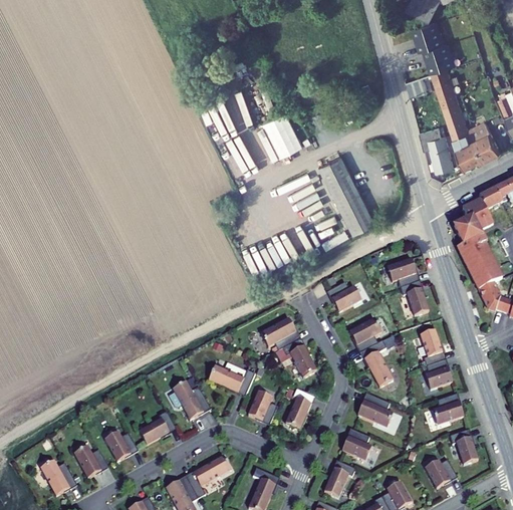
[(411,0),(408,8),(431,19),(439,0),(411,0)]
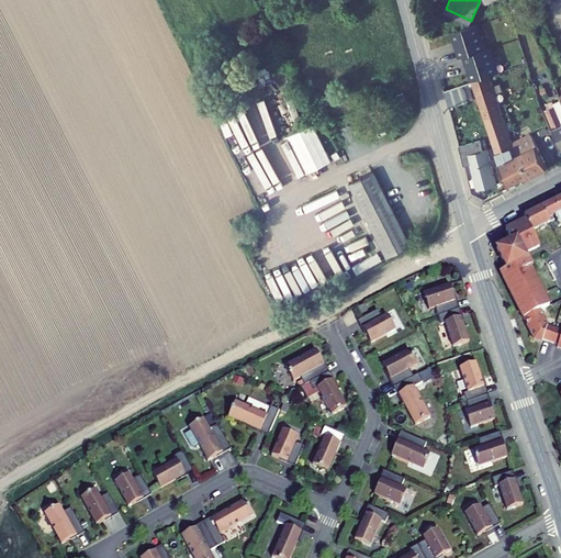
[(487,71),(471,77),(491,137),(507,132),(487,71)]
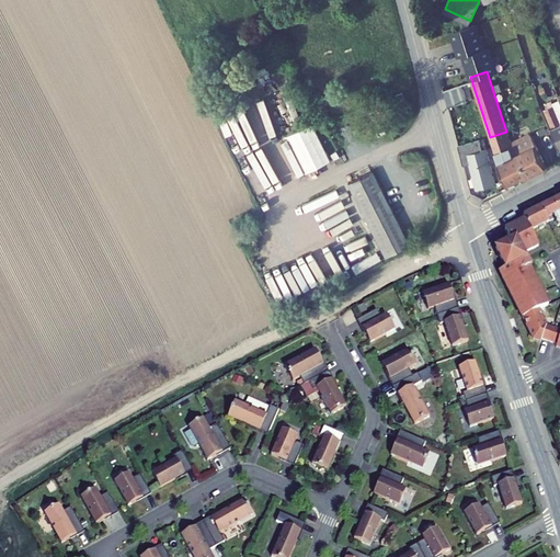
[(529,108),(539,104),(532,80),(522,83),(529,108)]
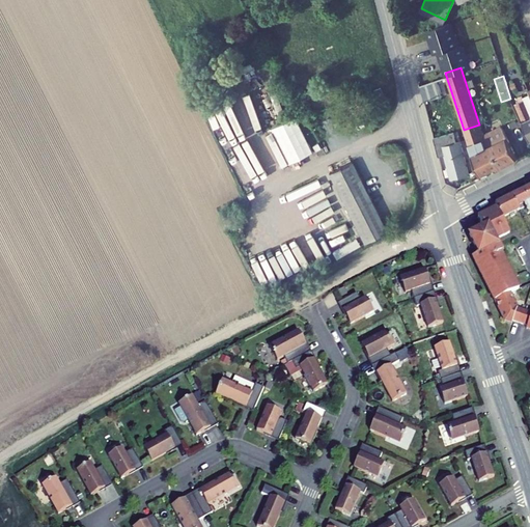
[(436,77),(420,82),(422,90),(438,85),(436,77)]
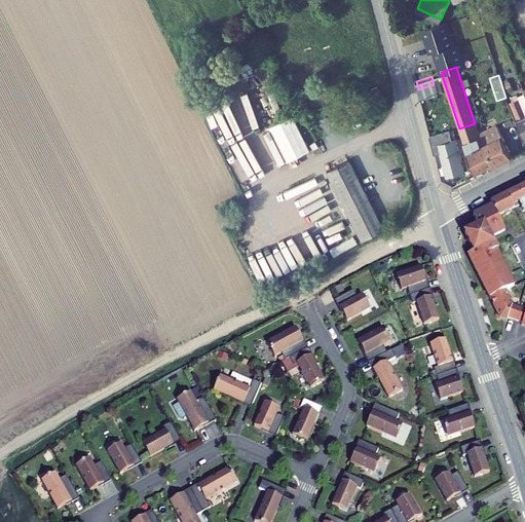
[(524,91),(524,90),(518,94),(517,90),(511,94),(513,97),(510,99),(524,135),(524,91)]
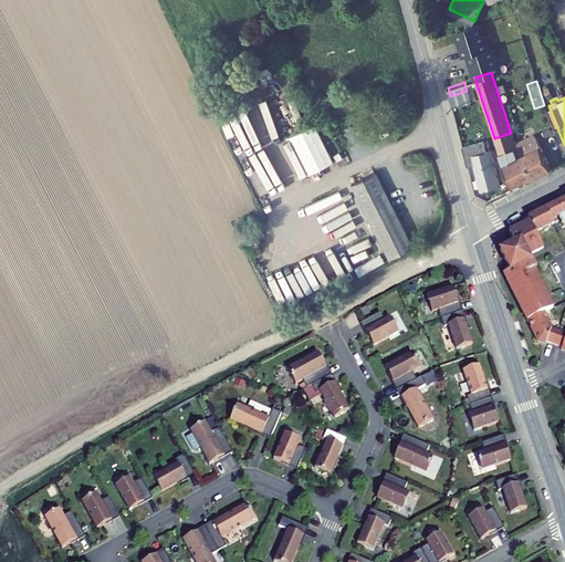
[(511,133),(494,138),(501,157),(513,184),(551,166),(535,132),(514,142),(511,133)]
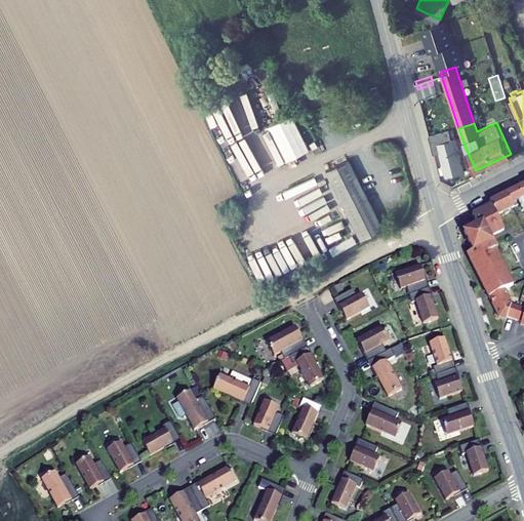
[(447,127),(428,132),(433,151),(439,150),(445,172),(461,168),(453,136),(450,137),(447,127)]
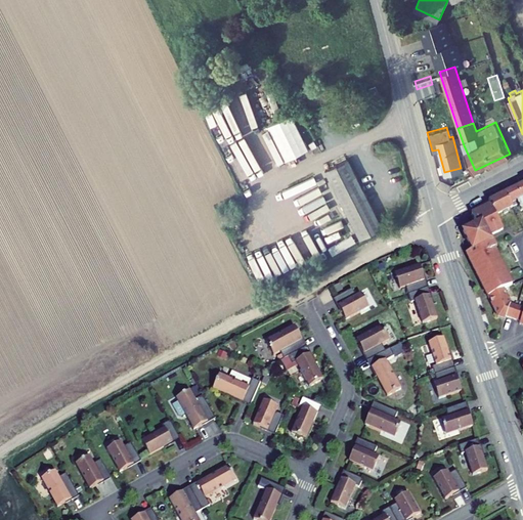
[(325,168),(360,236),(382,226),(347,157),(325,168)]
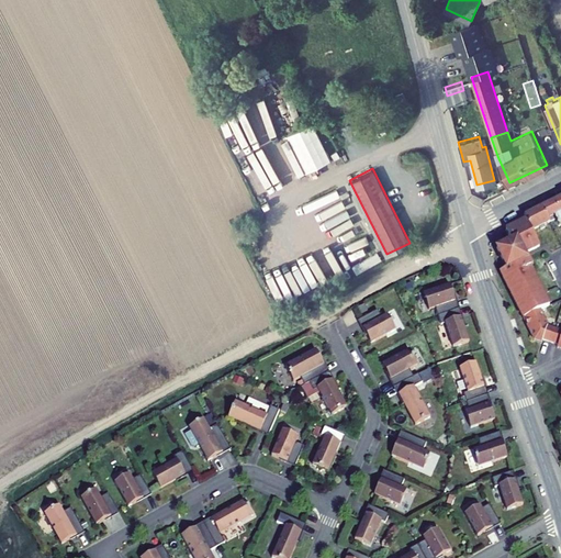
[(551,225),(560,220),(560,194),(560,193),(540,203),(548,219),(551,225)]
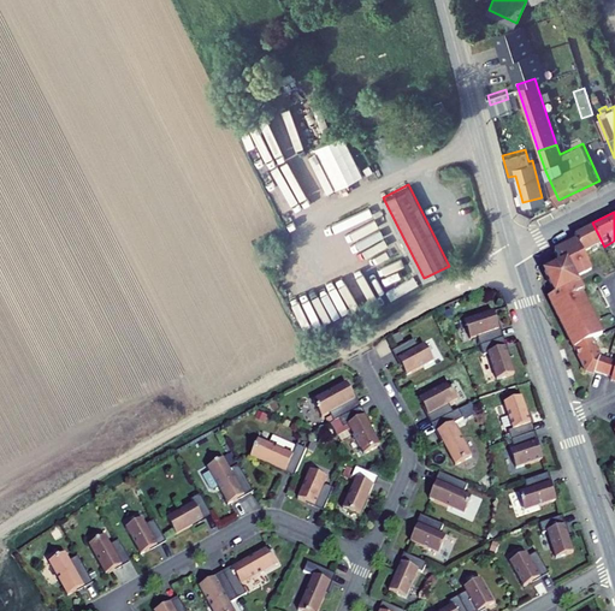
[(601,239),(592,223),(573,232),(574,237),(581,250),(601,239)]
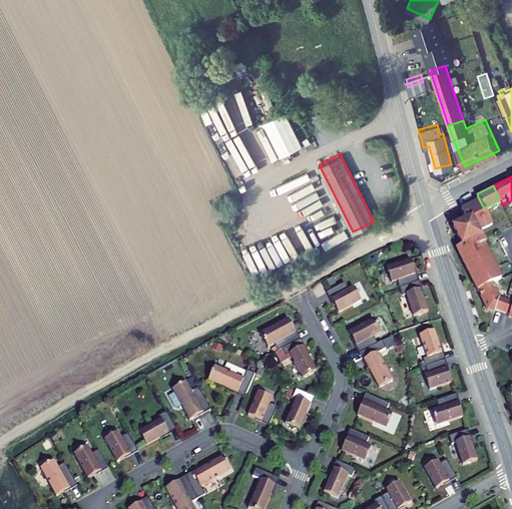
[(477,229),(491,222),(484,208),(478,197),(460,207),(463,213),(461,219),(452,224),(461,242),(479,234),(477,229)]
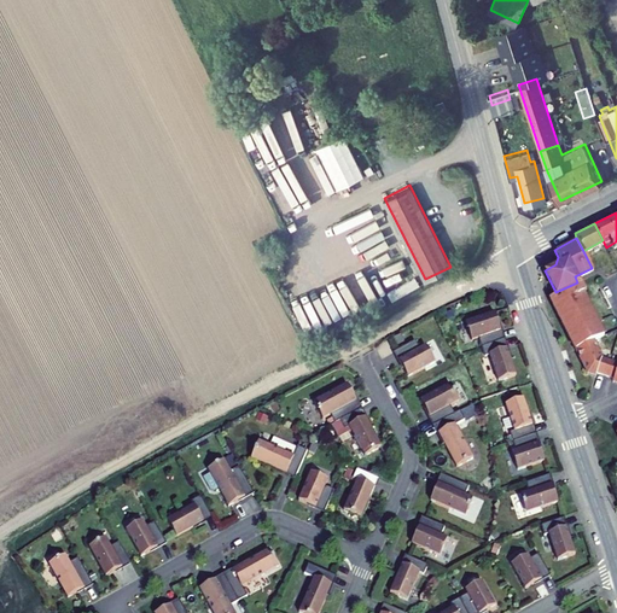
[(418,281),(414,272),(405,276),(402,273),(384,280),(389,293),(418,281)]
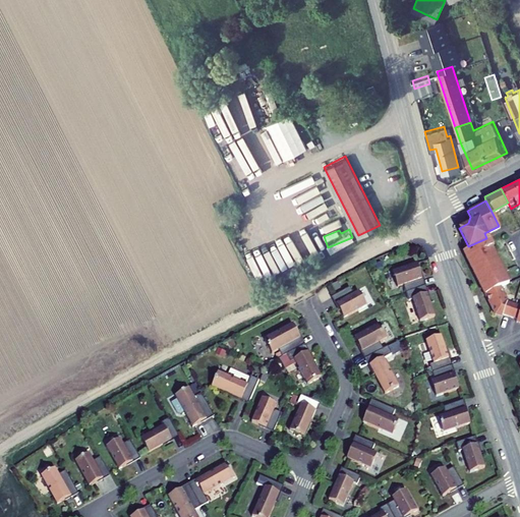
[(486,238),(468,246),(462,249),(484,293),(500,285),(509,281),(498,259),(490,245),(493,244),(488,237),(486,238)]
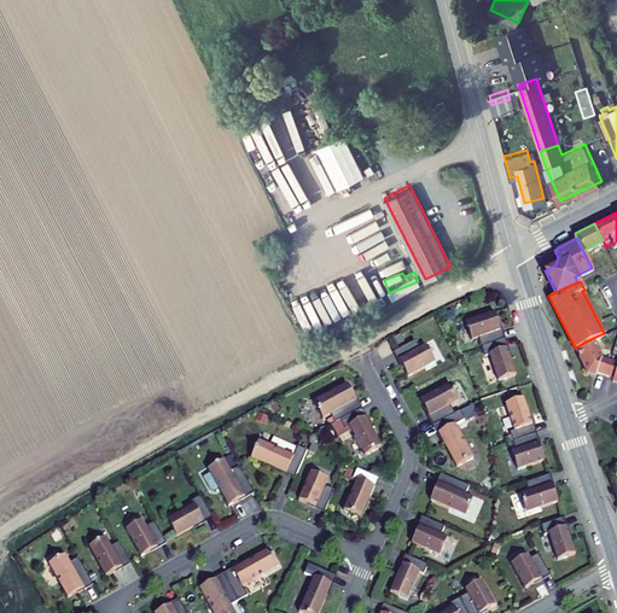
[(481,343),(502,336),(499,327),(500,327),(494,309),(465,319),(471,337),(478,334),(481,343)]
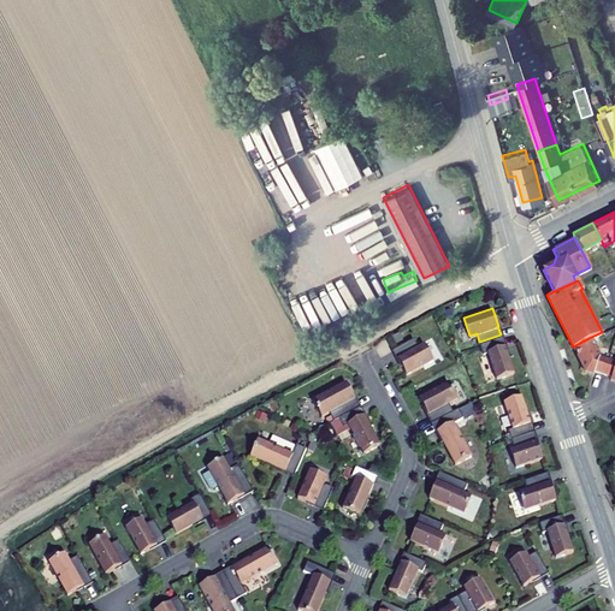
[(496,377),(514,371),(504,343),(503,344),(501,334),(479,342),(483,351),(488,350),(496,377)]
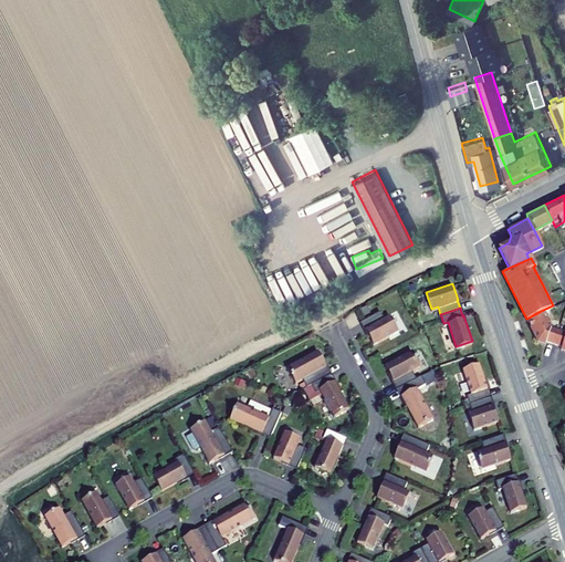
[(373,342),(398,329),(389,313),(384,316),(379,309),(362,319),(366,326),(365,326),(373,342)]
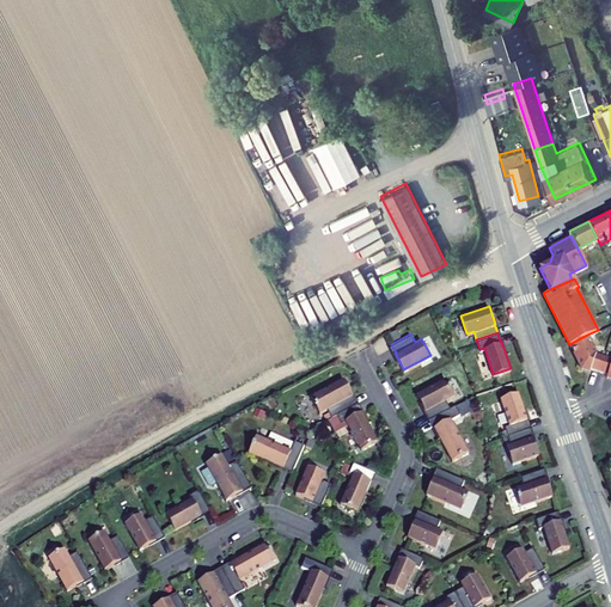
[(569,344),(579,362),(584,360),(591,362),(590,366),(599,369),(604,354),(596,351),(587,335),(569,344)]
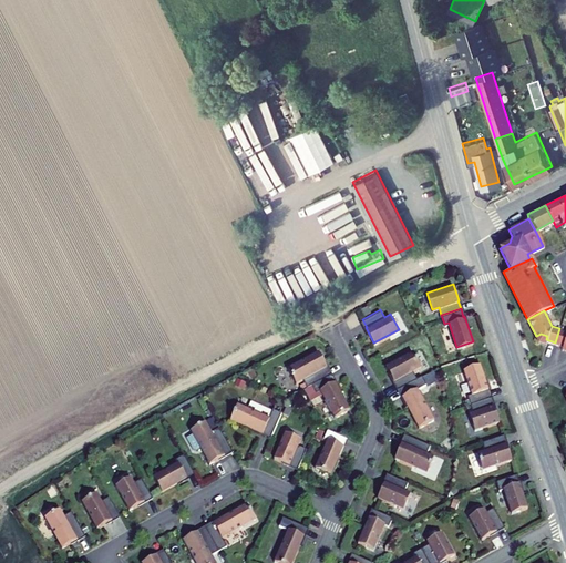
[(565,330),(559,328),(555,343),(563,346),(565,343),(565,330)]
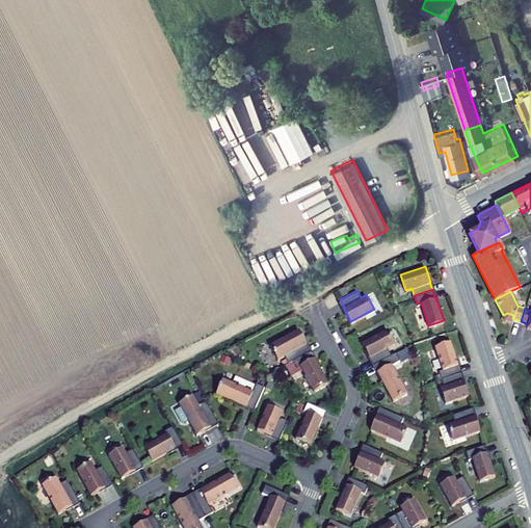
[(288,361),(309,349),(306,342),(307,342),(298,327),(269,343),(277,358),(284,353),(288,361)]
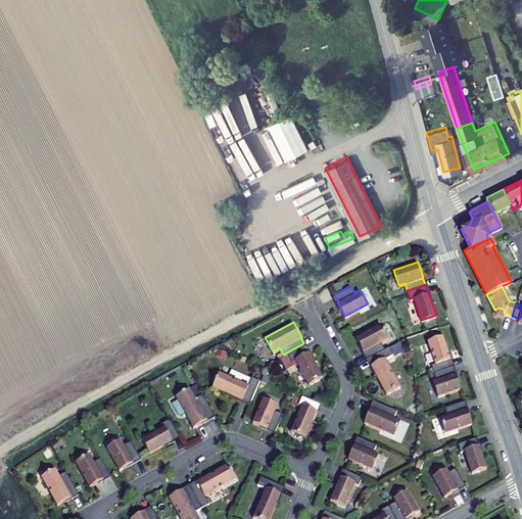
[(380,340),(388,336),(380,322),(356,335),(363,349),(364,348),(367,356),(384,347),(380,340)]
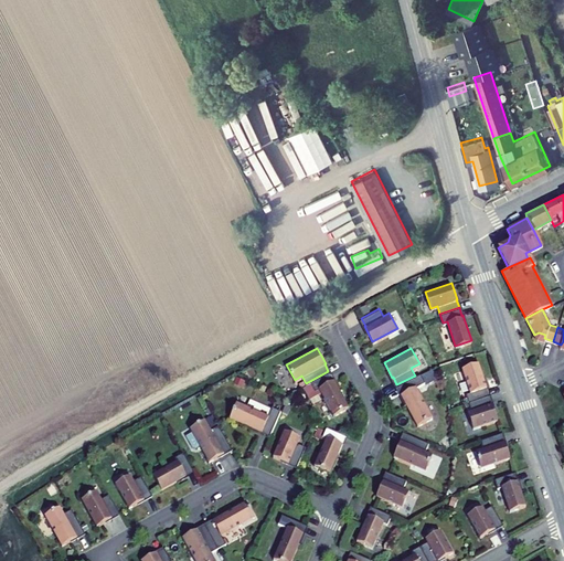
[(468,401),(488,394),(485,385),(486,385),(478,361),(461,367),(469,390),(465,392),(468,401)]
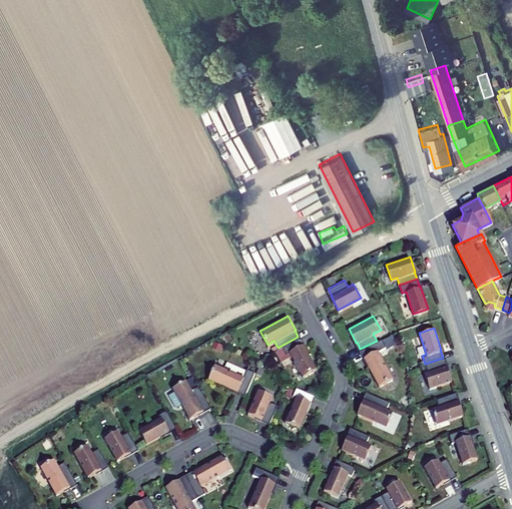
[(302,375),(316,368),(303,343),(302,344),(298,337),(278,348),(275,349),(280,359),(291,353),(302,375)]
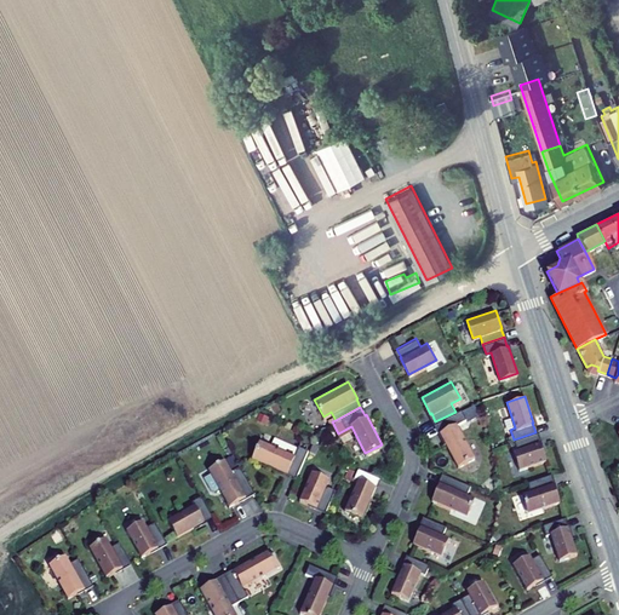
[(457,465),(474,455),(456,423),(465,418),(460,408),(456,412),(435,421),(440,430),(439,431),(457,465)]
